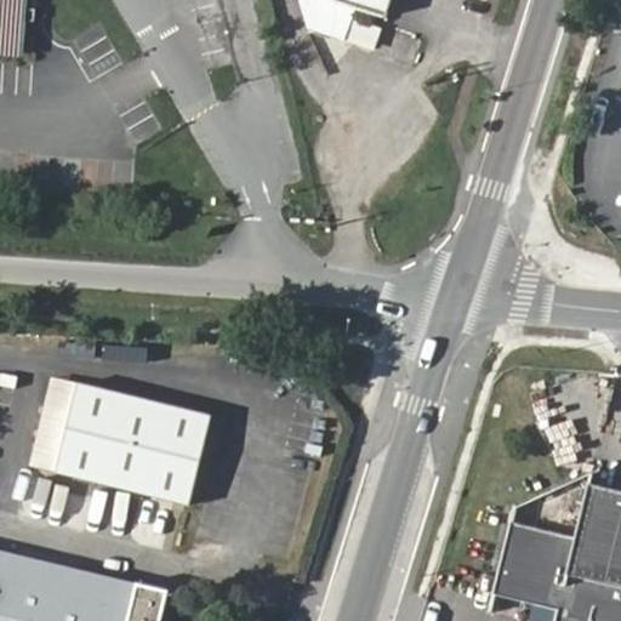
[(26,0),(0,0),(0,53),(21,56),(26,0)]
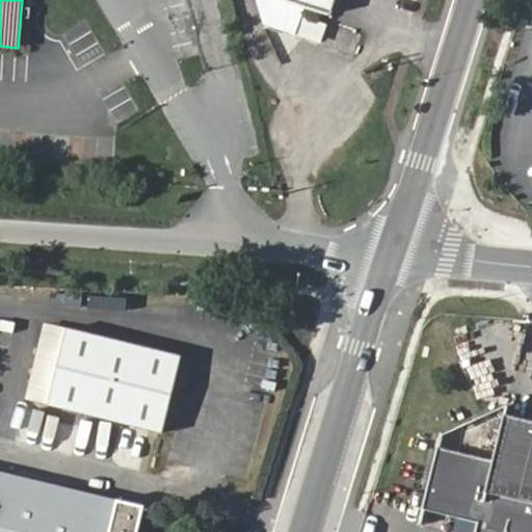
[(276,0),(268,20),(320,41),(326,24),(303,15),(306,9),(283,0),(276,0)]
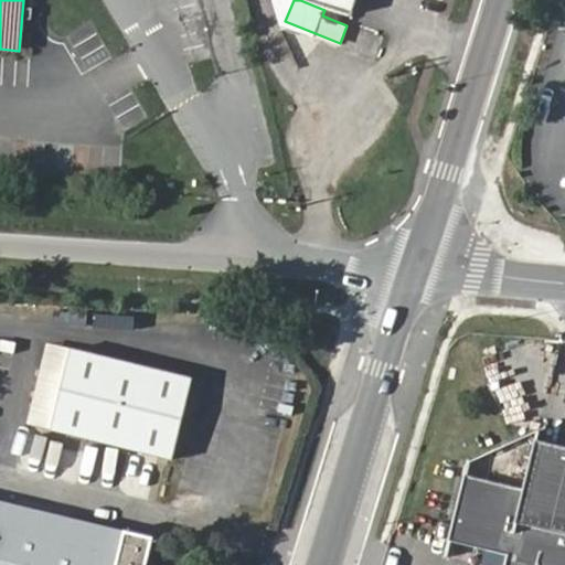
[(307,0),(352,14),(356,0),(307,0)]
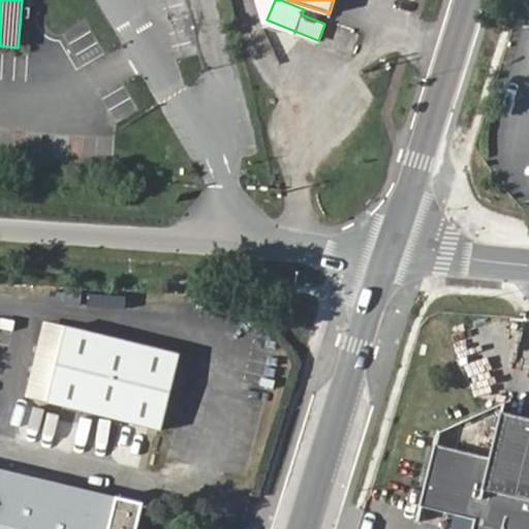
[(70,328),(52,404),(162,430),(180,354),(70,328)]
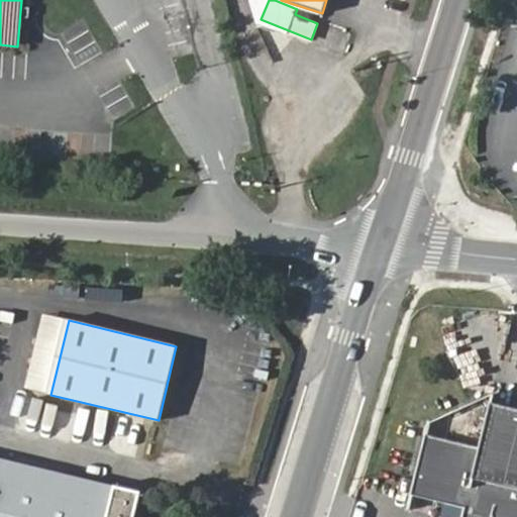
[(456,504),(453,516),(516,516),(516,408),(511,407),(499,451),(442,438),(427,497),(456,504)]
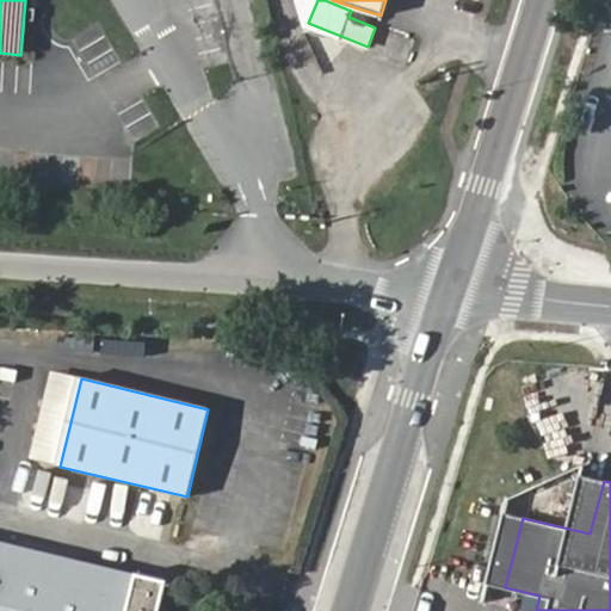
[(0,610),(165,610),(171,591),(0,545),(0,610)]
